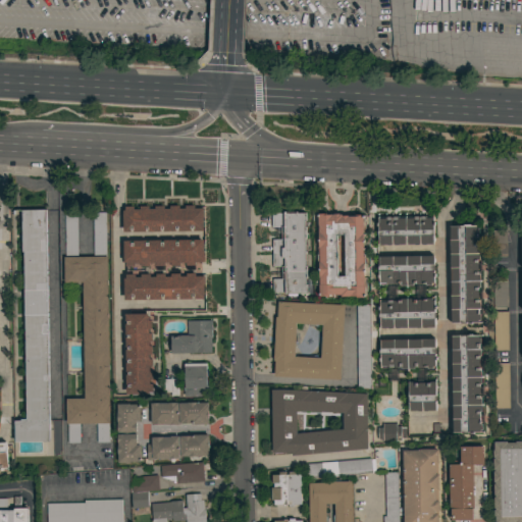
[(123,232),(122,207),(134,206),(134,210),(140,210),(140,206),(149,206),(149,209),(154,209),(154,206),(164,206),(164,209),(169,209),(169,206),(179,206),(179,209),(185,209),(185,206),(194,206),(194,209),(204,208),(204,216),(202,216),(203,231),(123,232)]
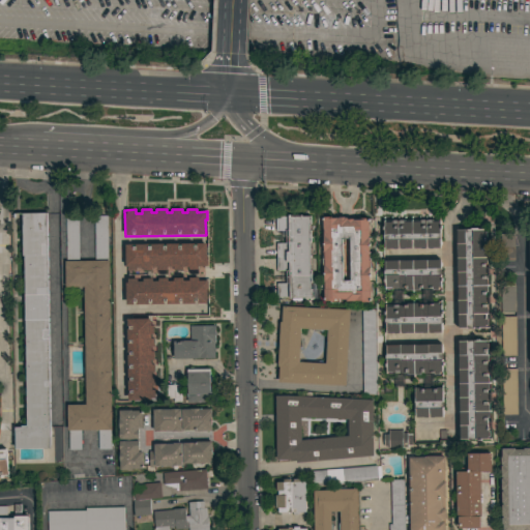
[(51,448),(16,449),(15,428),(21,428),(21,425),(26,425),(24,256),(23,256),(22,213),(47,213),(51,448)]
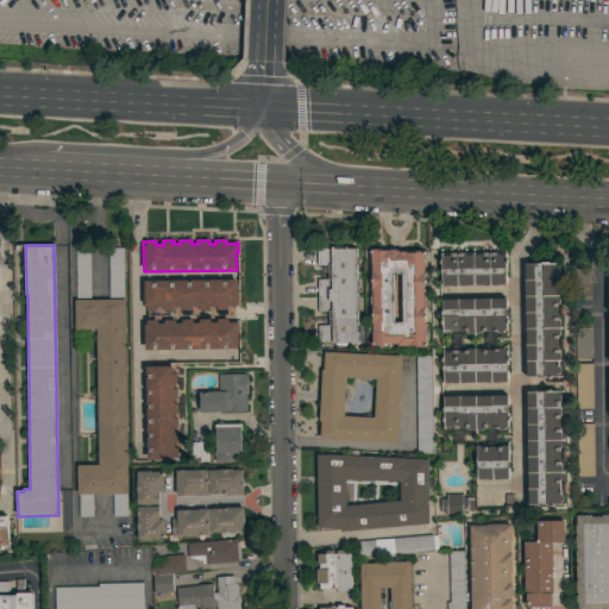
[(356,265),(357,265),(357,280),(356,280),(356,294),(357,294),(357,296),(356,296),(356,311),(358,311),(358,325),(357,325),(357,332),(358,332),(358,343),(346,343),(346,345),(336,345),(336,344),(332,344),(332,341),(319,341),(318,326),(330,326),(328,312),(318,312),(318,280),(328,280),(328,265),(318,265),(318,250),(331,250),(331,248),(346,248),(346,249),(357,249),(357,258),(356,258),(356,265)]
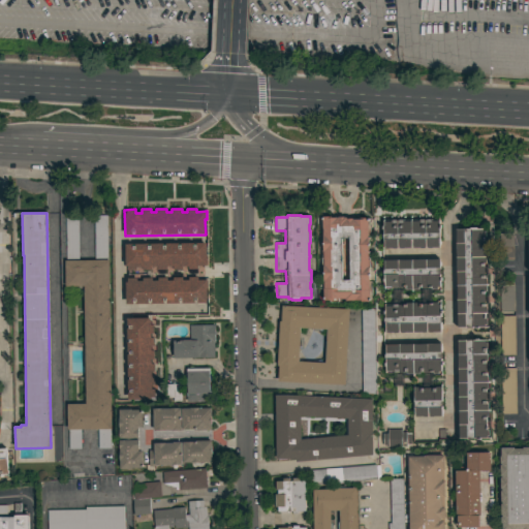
[(112,429),(111,429),(111,448),(98,448),(98,430),(81,430),(81,448),(69,448),(68,430),(67,430),(67,404),(86,404),(84,286),(65,286),(64,261),(66,261),(65,216),(79,216),(79,260),(95,260),(94,216),(106,216),(107,260),(109,260),(112,429)]
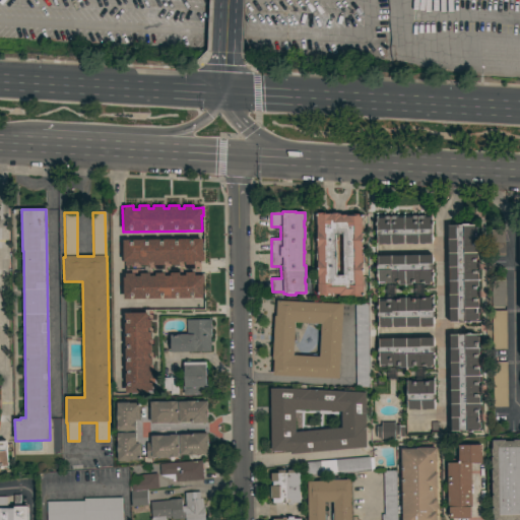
[(363,296),(339,296),(338,294),(326,294),(326,296),(317,296),(317,262),(316,262),(315,247),(317,247),(316,213),(325,213),(340,213),(340,215),(352,215),(352,214),(362,214),(363,296)]
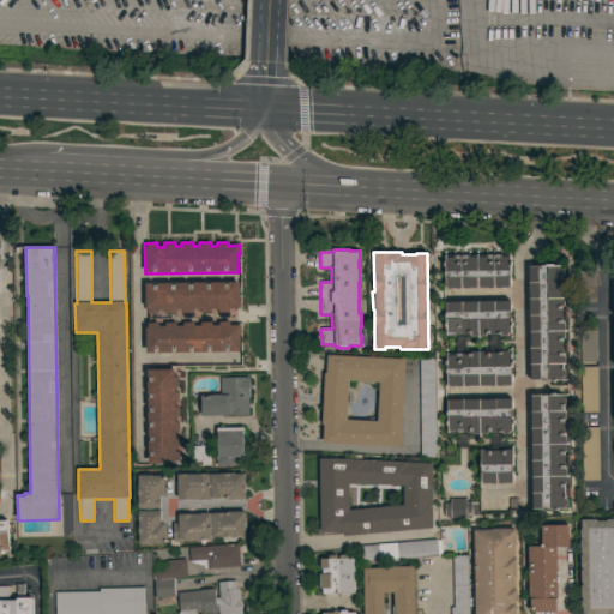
[(445,288),(445,256),(510,254),(510,288),(445,288)]
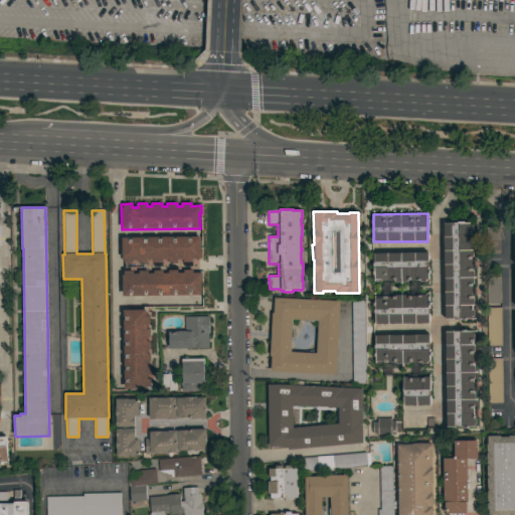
[(472,234),(471,234),(471,242),(472,242),(472,256),(471,258),(471,271),(472,271),(473,284),(472,284),(472,299),(473,299),(473,306),(471,306),(471,311),(473,311),(473,316),(471,316),(471,319),(445,320),(443,223),(470,222),(470,225),(472,225),(472,234)]
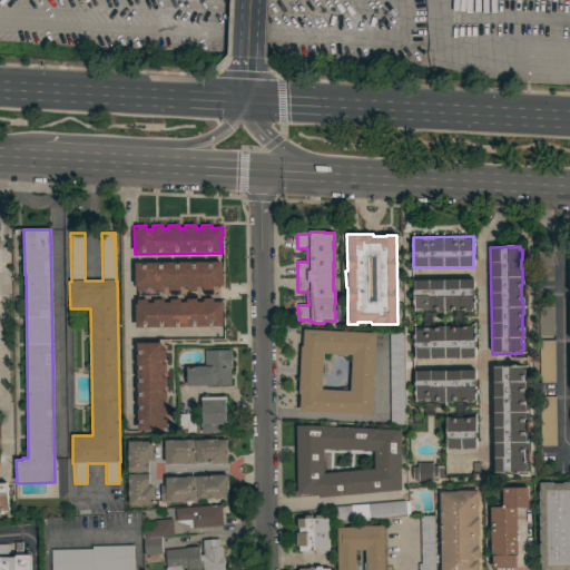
[(222,262),(222,278),(223,278),(223,286),(213,286),(213,291),(203,291),(203,287),(196,287),(196,291),(187,291),(187,287),(180,287),(180,291),(170,291),(170,287),(163,287),(164,291),(154,291),(154,288),(147,288),(147,291),(137,292),(137,287),(135,287),(135,263),(222,262)]
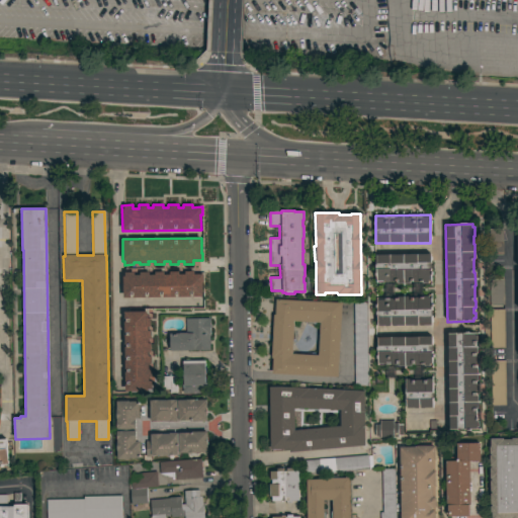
[(430,254),(431,280),(428,280),(428,282),(422,282),(422,281),(417,281),(417,282),(413,282),(409,282),(409,283),(397,283),(397,281),(389,281),(389,280),(383,280),(383,282),(376,282),(375,255),(430,254)]
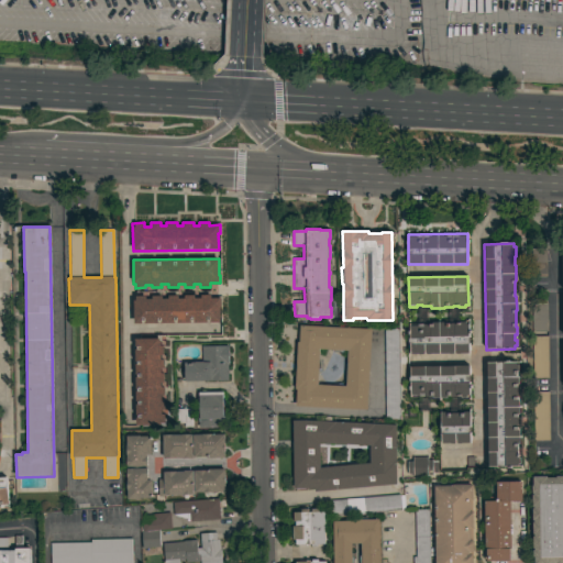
[(134,324),(133,300),(135,300),(135,296),(145,296),(145,299),(152,299),(152,296),(162,296),(162,299),(167,299),(167,296),(178,296),(178,299),(184,299),(184,296),(194,296),(195,299),(200,298),(200,296),(211,295),(211,298),(221,298),(221,307),(220,307),(220,322),(134,324)]
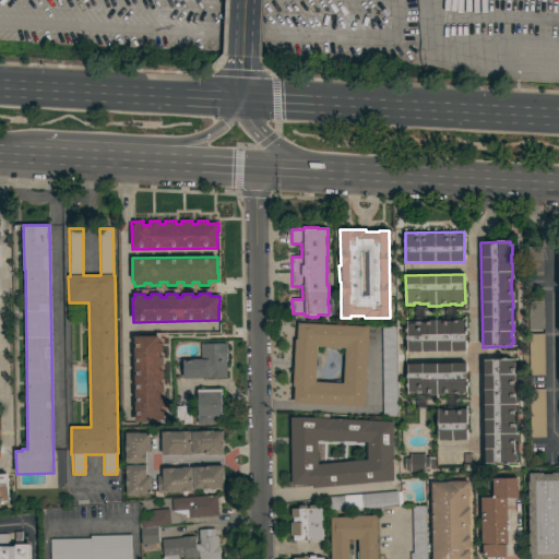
[(544,330),(528,330),(528,301),(544,301),(544,330)]
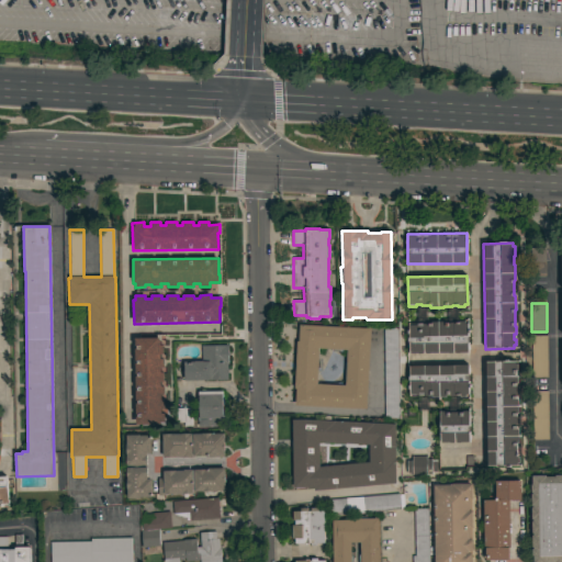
[(408,353),(408,323),(416,323),(416,324),(417,324),(422,324),(431,324),(431,322),(445,322),(445,324),(448,324),(448,323),(452,323),(452,324),(459,324),(459,321),(464,321),(464,324),(468,324),(469,352),(408,353)]
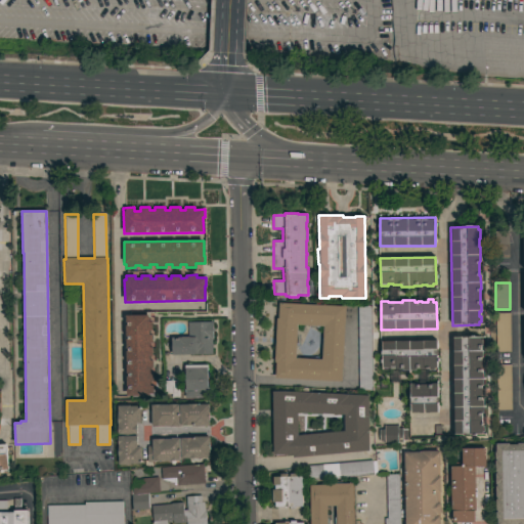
[(345,306),(342,382),(274,379),(275,362),(274,362),(276,318),(277,318),(278,303),(345,306)]
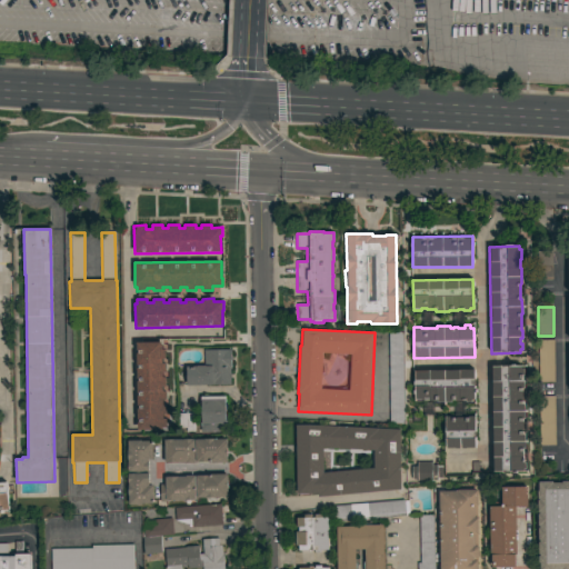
[(388,332),(402,332),(405,423),(390,425),(388,332)]
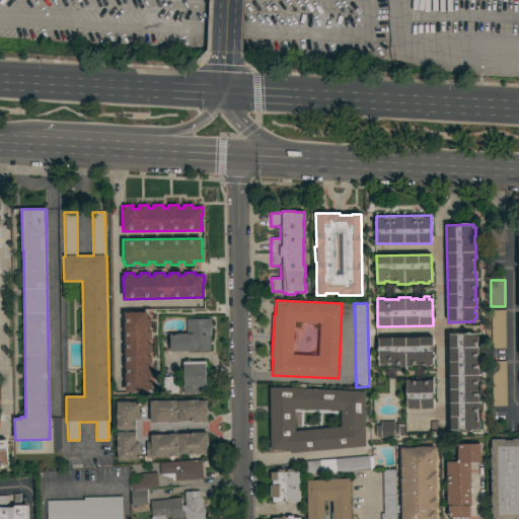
[(125,383),(124,383),(124,377),(125,377),(125,371),(124,371),(124,365),(125,365),(125,359),(124,359),(124,352),(125,352),(125,346),(124,346),(124,340),(125,340),(125,332),(124,332),(123,327),(125,327),(125,321),(123,321),(123,314),(124,314),(124,313),(129,313),(129,309),(144,308),(144,309),(151,309),(151,327),(148,327),(148,331),(150,331),(150,340),(148,340),(148,345),(151,344),(151,352),(148,352),(148,357),(151,357),(151,365),(148,365),(148,369),(151,369),(151,377),(149,377),(149,382),(151,382),(151,392),(126,392),(125,383)]
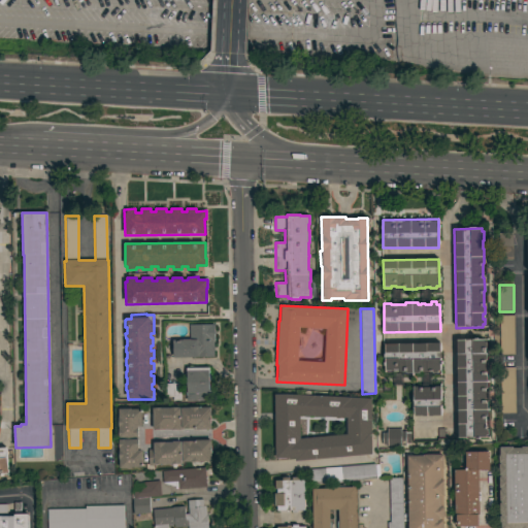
[(514,355),(500,355),(499,316),(514,316),(514,355)]
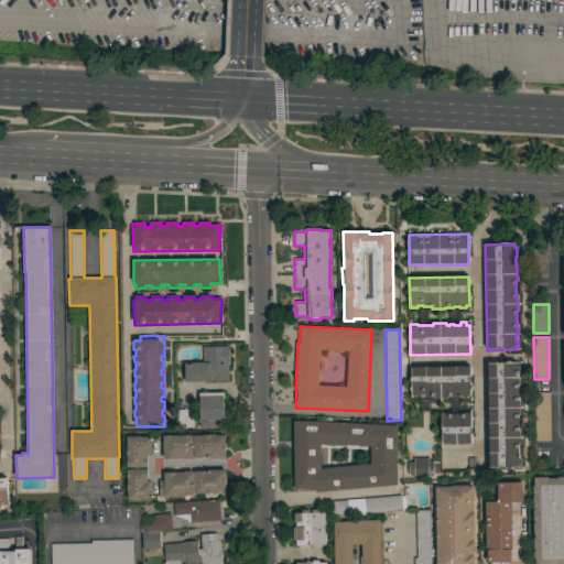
[(203,347),(228,347),(228,349),(229,349),(229,365),(228,365),(228,382),(185,382),(185,372),(184,372),(184,367),(185,367),(185,364),(195,364),(195,362),(203,362),(203,347)]
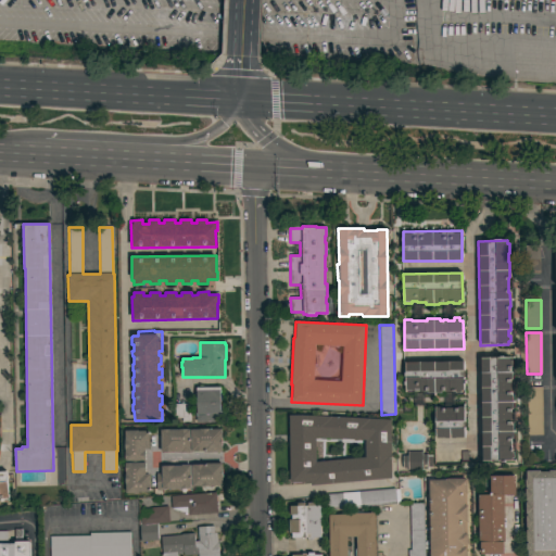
[(481,358),(509,357),(509,361),(512,361),(512,367),(509,367),(509,371),(512,371),(512,380),(510,380),(510,394),(512,394),(512,409),(510,409),(510,425),(512,425),(513,439),(510,439),(510,452),(513,452),(513,458),(510,458),(510,462),(482,462),(481,358)]
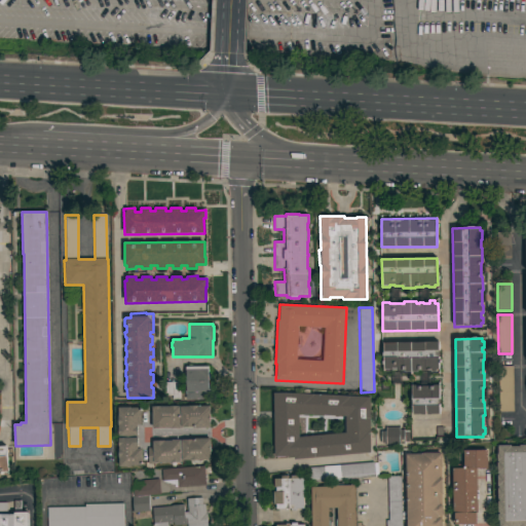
[(439,341),(439,369),(436,369),(436,371),(429,371),(429,369),(424,370),(424,371),(421,371),(421,370),(417,370),(417,371),(404,372),(404,370),(396,370),(396,371),(391,371),(391,369),(390,369),(390,371),(383,371),(382,343),(439,341)]
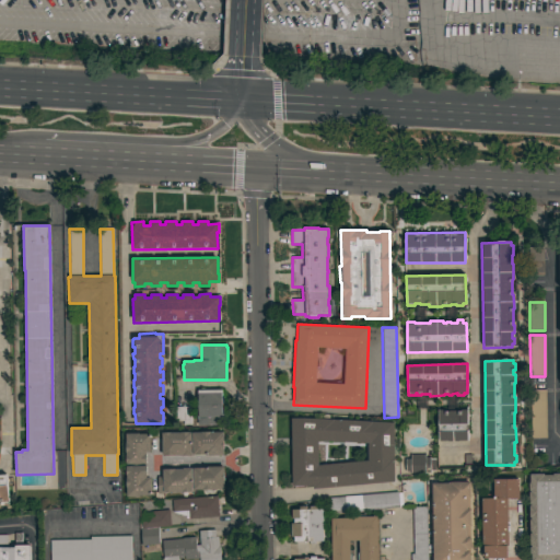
[(222,389),(222,424),(198,426),(197,391),(222,389)]
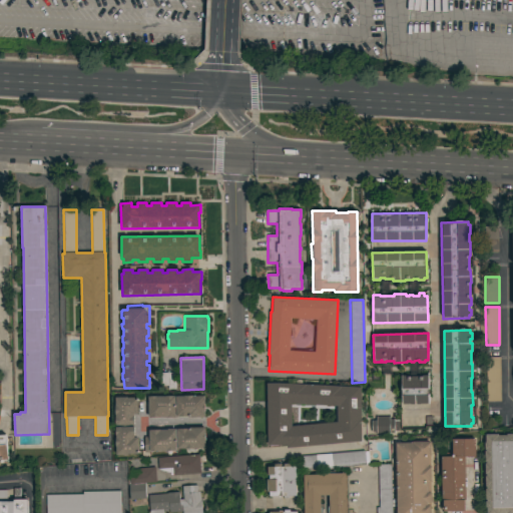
[(500,402),(487,402),(486,358),(500,358),(500,402)]
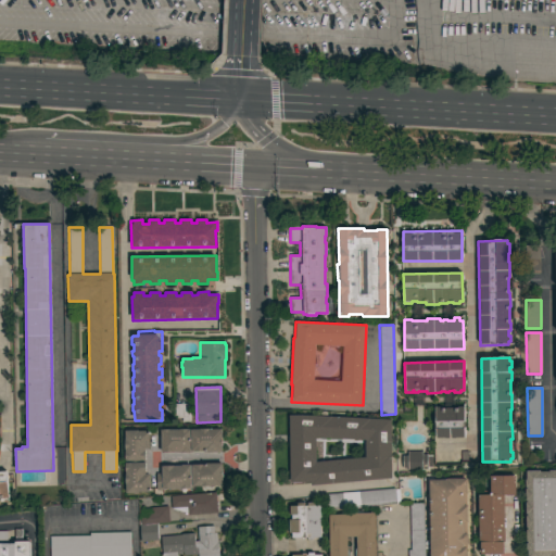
[(182,421),(182,418),(175,418),(175,404),(190,404),(190,421),(182,421)]
